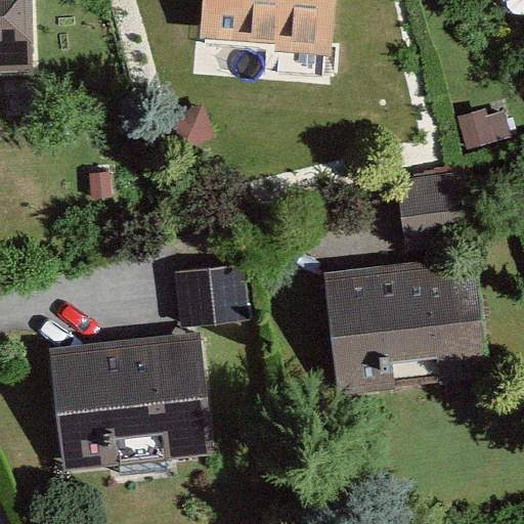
[(0,0),(0,74),(33,74),(30,0),(0,0)]
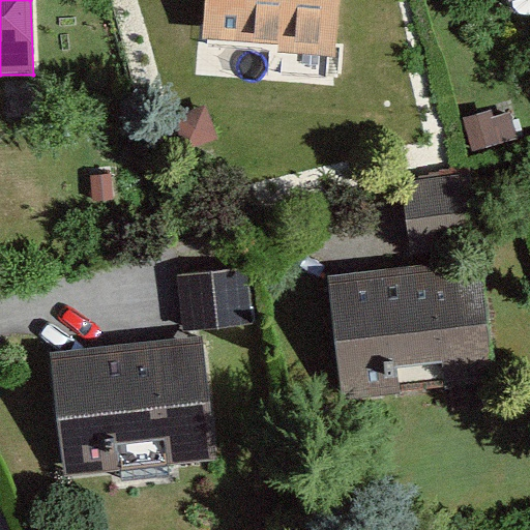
[(334,0),(218,0),(218,34),(290,34),(290,54),(334,55),(334,0)]
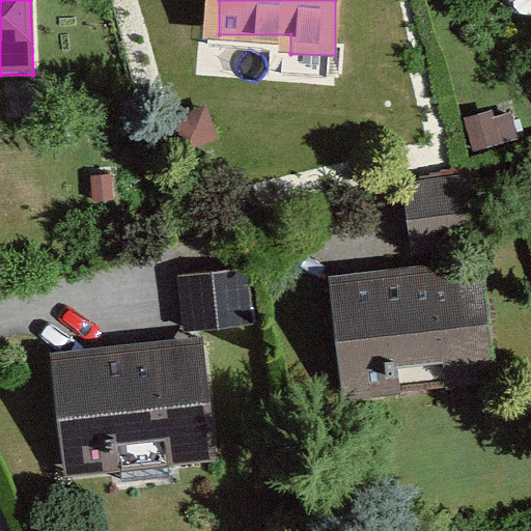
[(176,113),(183,148),(217,133),(207,105),(176,113)]
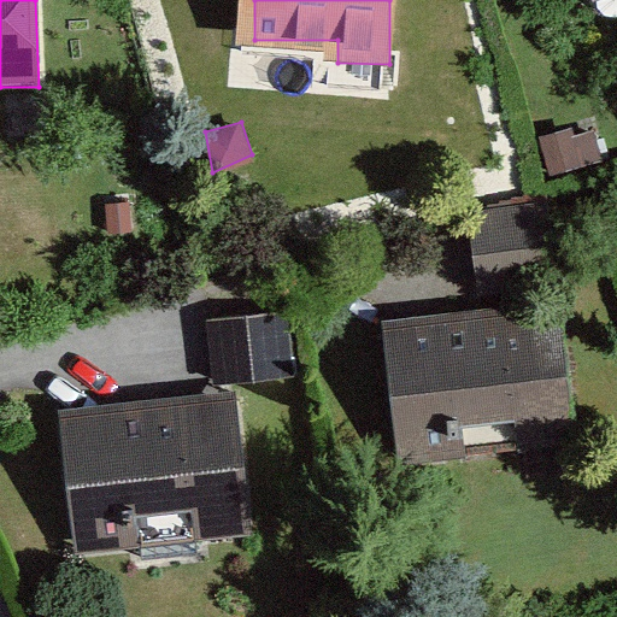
[(538,140),(548,178),(604,163),(595,133),(575,137),(573,129),(538,140)]
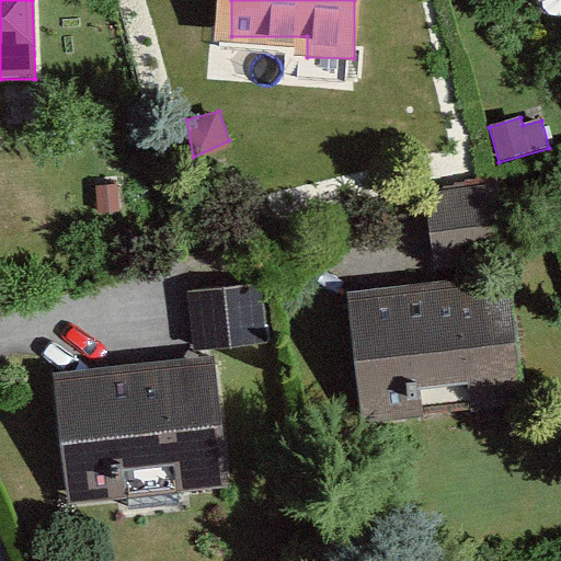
[(499,187),(425,195),(434,272),(508,263),(499,187)]
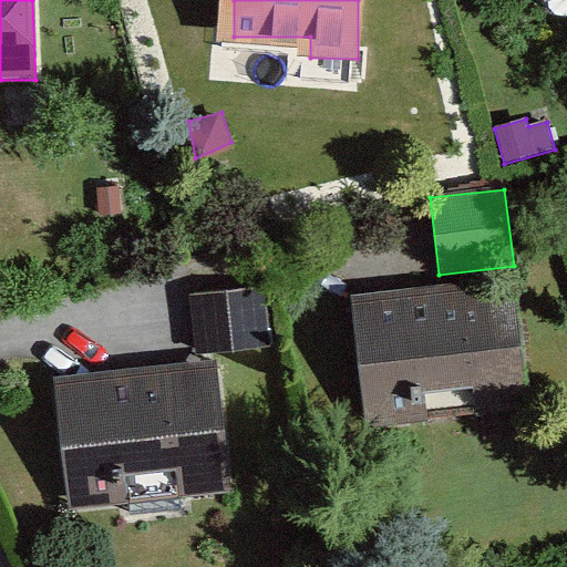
[(517,281),(350,297),(362,429),(529,413),(517,281)]
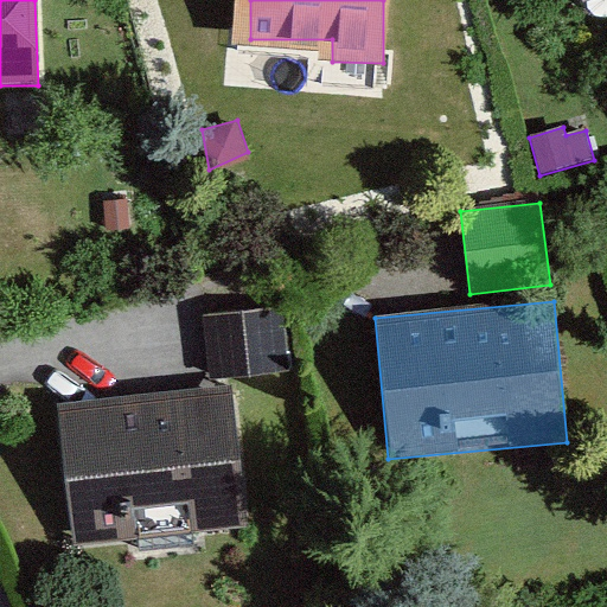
[(283,308),(204,315),(211,381),(289,374),(283,308)]
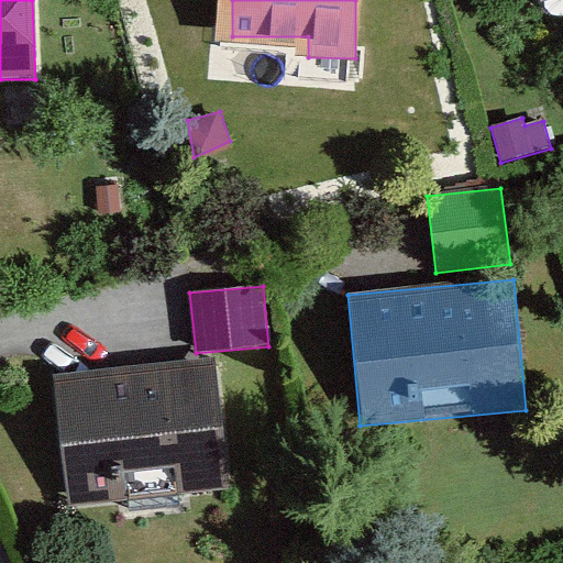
[(214,360),(54,377),(67,505),(229,487),(214,360)]
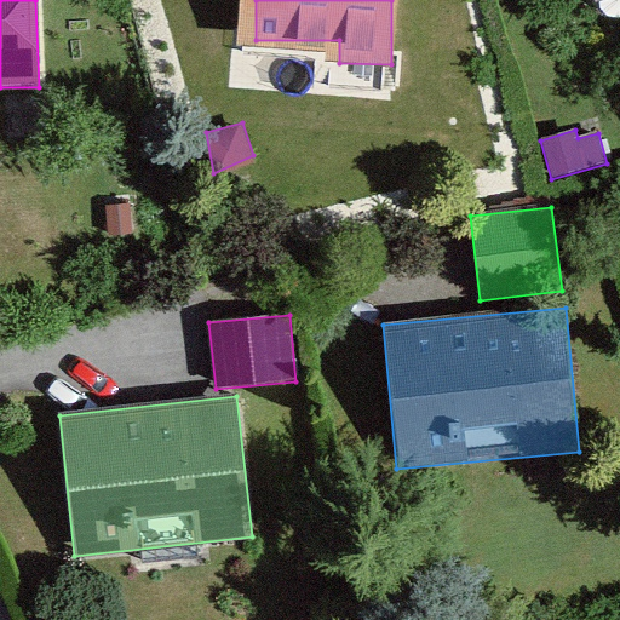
All buildings are outlined.
